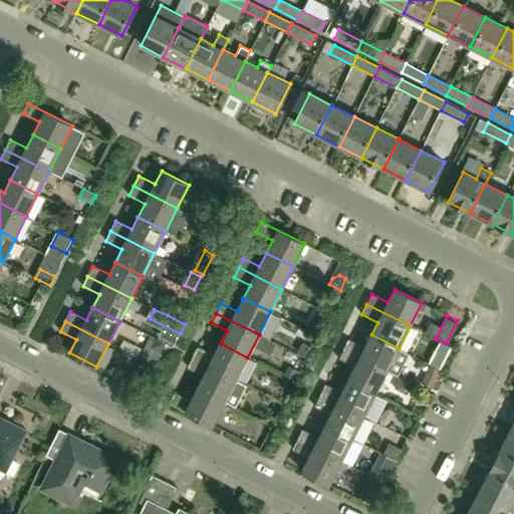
[(388,371),(399,348),(371,334),(364,348),(348,339),(343,349),(388,371)]
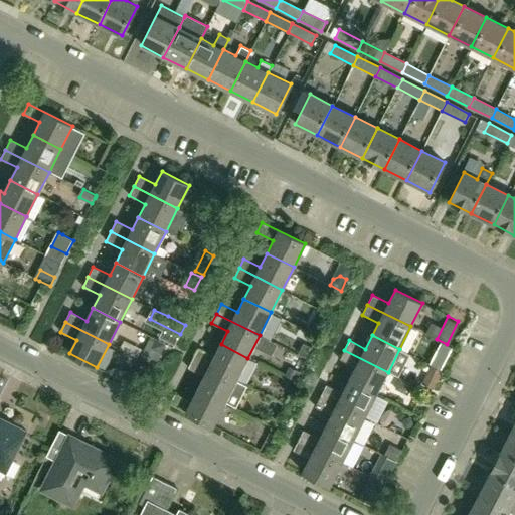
[(166,344),(155,338),(149,349),(160,355),(166,344)]
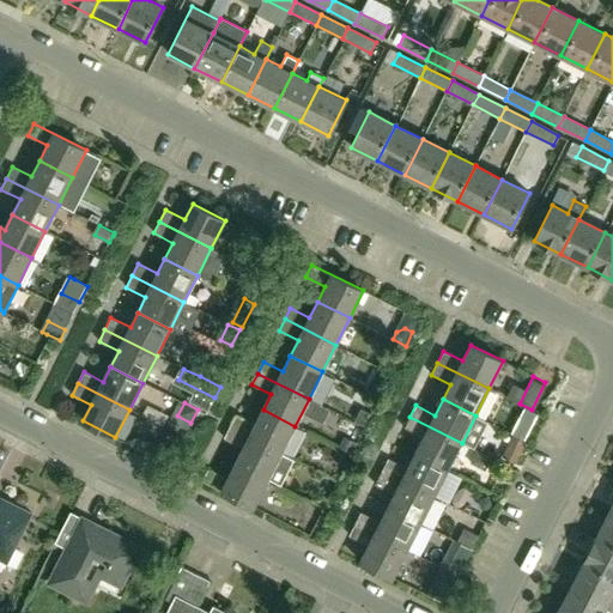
[(281,453),(295,426),(263,410),(255,425),(236,416),(230,428),(281,453)]
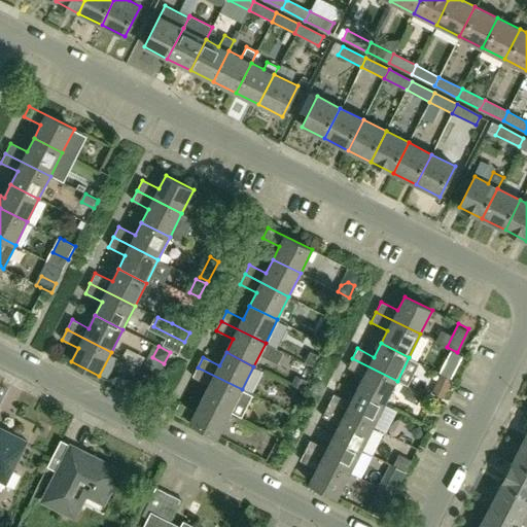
[(397,381),(352,358),(347,369),(364,377),(357,390),(385,403),(397,381)]
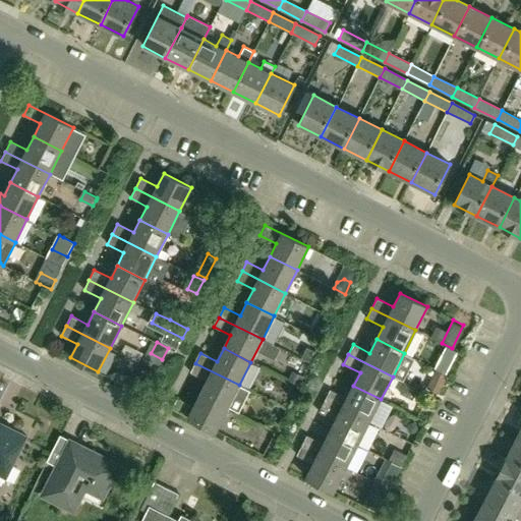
[(239,414),(250,391),(239,385),(195,363),(190,372),(208,381),(200,394),(228,408),(239,414)]
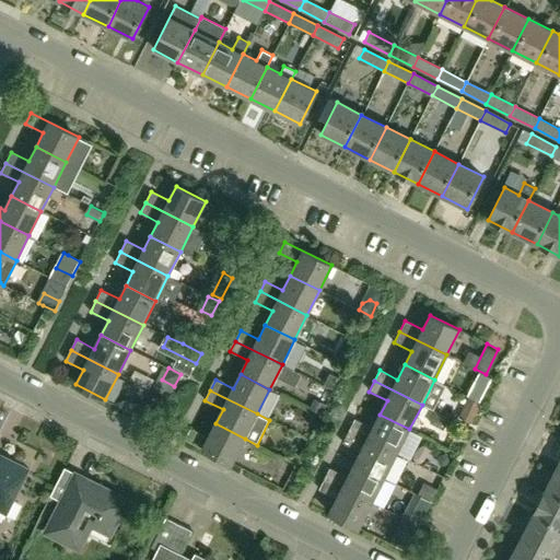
[(471,400),(468,398),(458,418),(470,423),(480,405),(471,400)]
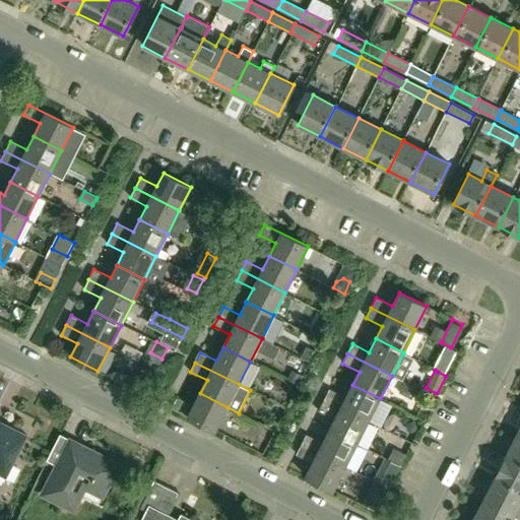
[(298,385),(302,378),(290,372),(287,380),(298,385)]
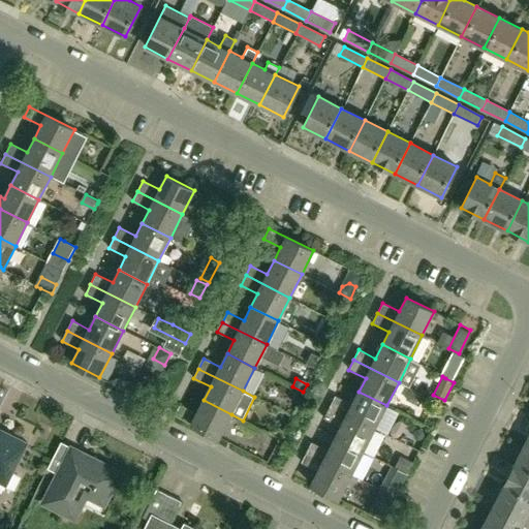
[(136,397),(142,385),(136,383),(129,385),(127,392),(136,397)]
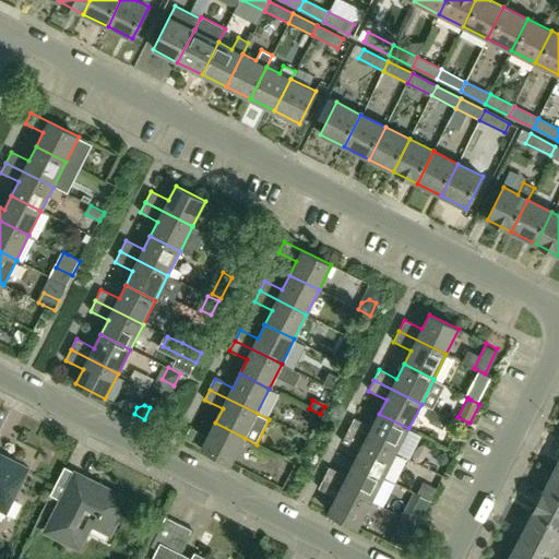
[(314,425),(319,416),(308,411),(304,419),(314,425)]
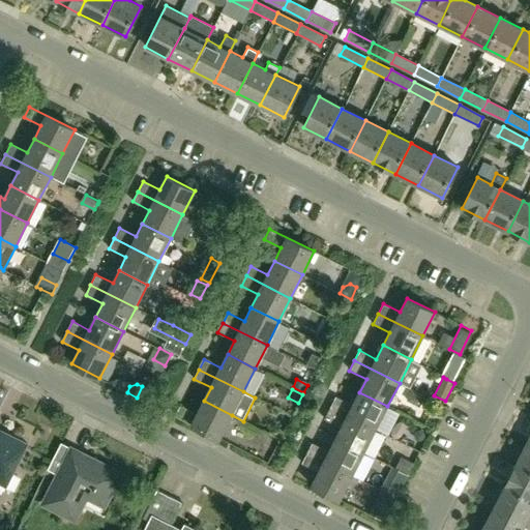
[(376,430),(387,406),(359,392),(353,406),(335,398),(330,407),(376,430)]
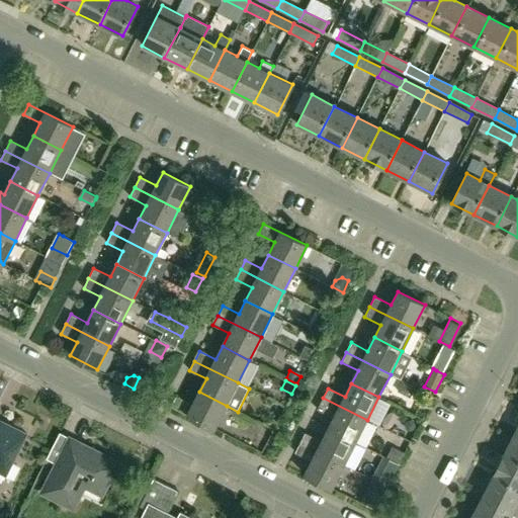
[(227,406),(199,392),(193,405),(177,397),(171,407),(214,429),(227,406)]
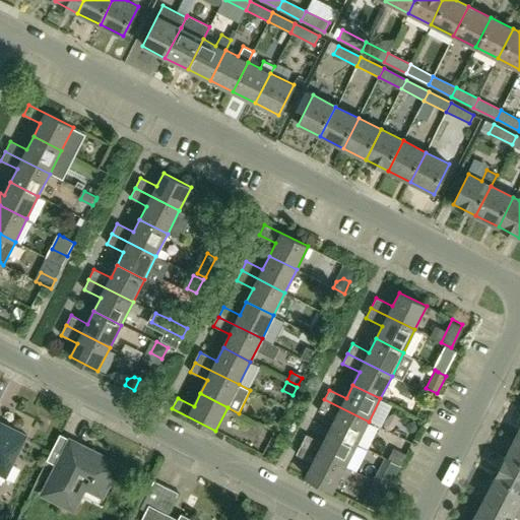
[(358,445),(369,421),(324,399),(318,411),(335,420),(330,431),(358,445)]
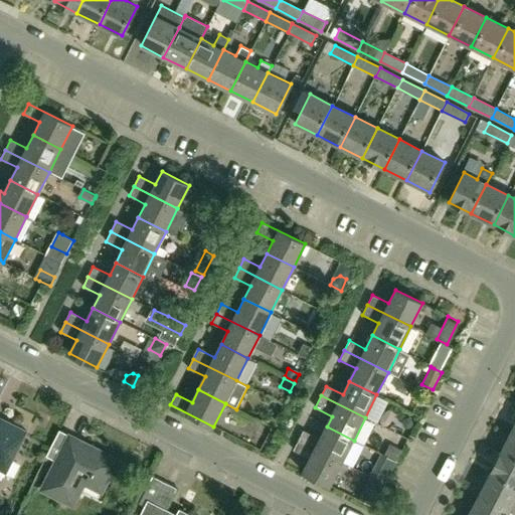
[(3,420),(1,425),(0,424),(0,400),(1,399),(0,399),(0,475),(8,480),(17,463),(13,461),(27,433),(3,420)]
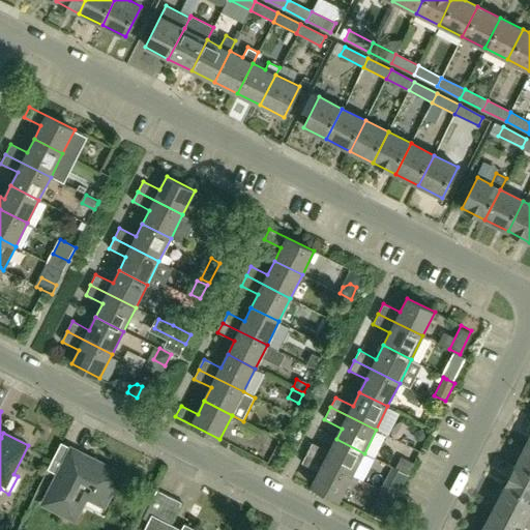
[(352,476),(364,453),(336,439),(329,452),(313,444),(307,453),(352,476)]
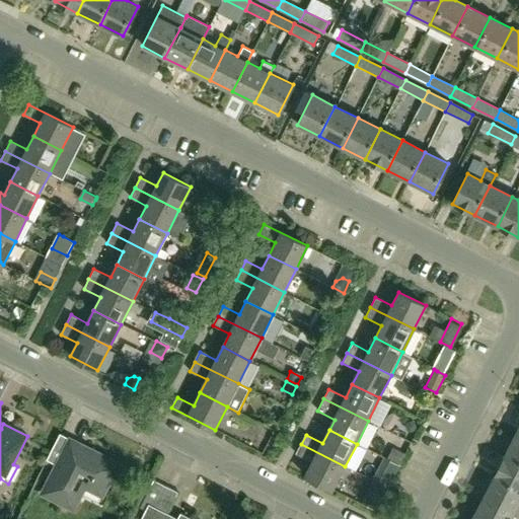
[(518,462),(518,434),(516,434),(505,456),(518,462)]
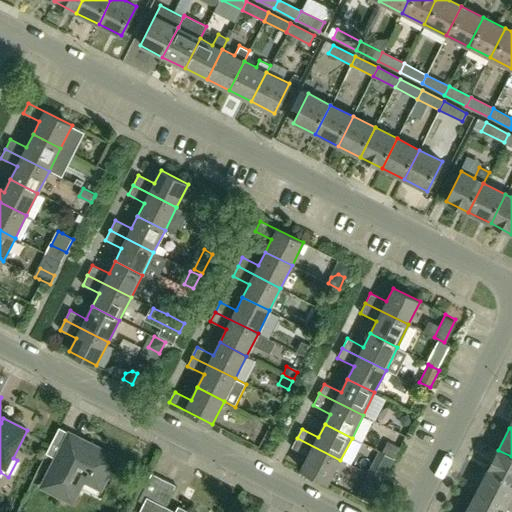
[(116,457),(69,434),(62,447),(53,443),(47,454),(57,459),(43,487),(72,502),(83,479),(101,488),(116,457)]
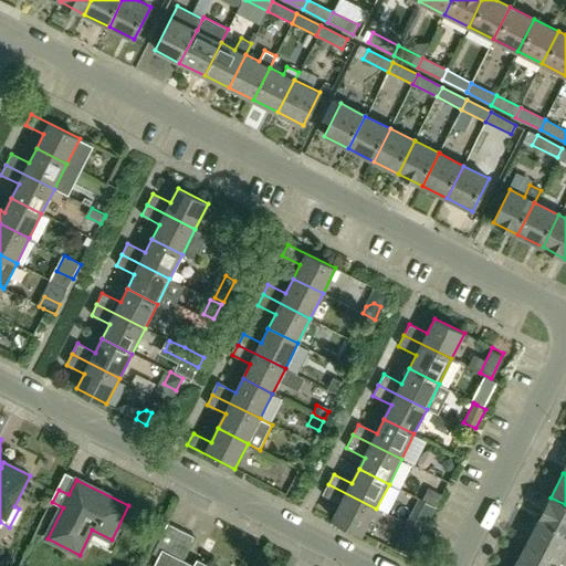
[(364,534),(376,509),(328,484),(323,495),(341,505),(334,520),(364,534)]
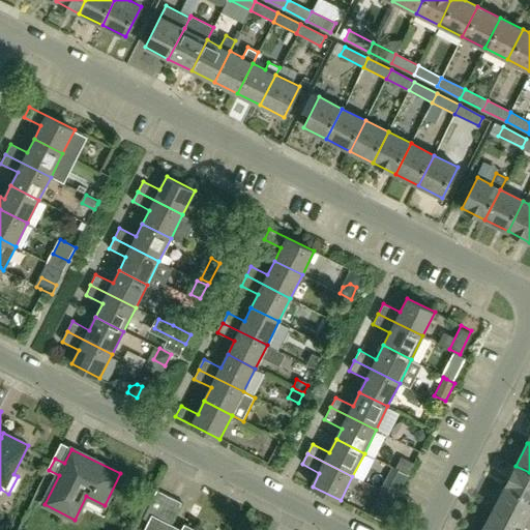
[(406,474),(412,463),(402,458),(396,469),(406,474)]
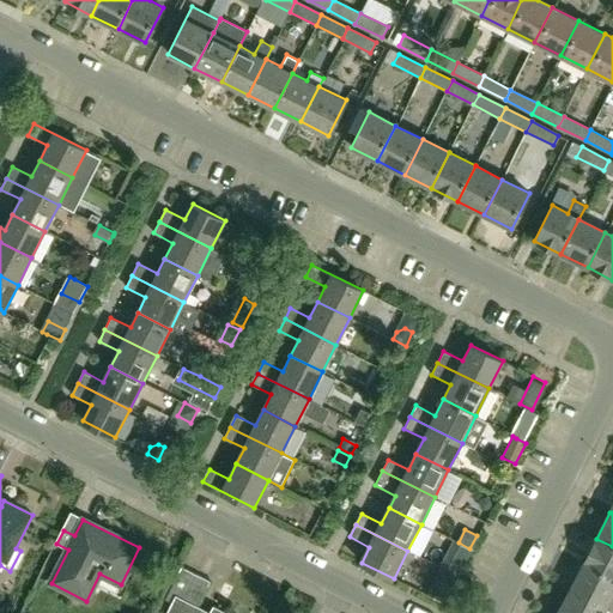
[(612,580),(612,546),(596,539),(583,565),(612,580)]
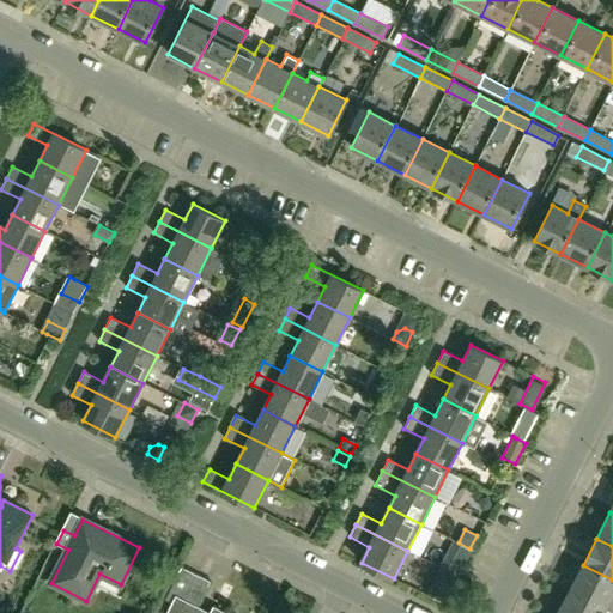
[(471,550),(454,542),(445,558),(462,566),(471,550)]
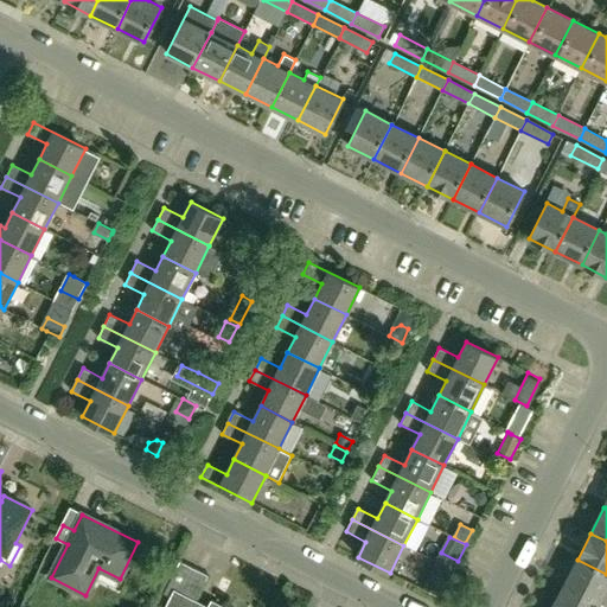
[(606,606),(606,574),(577,560),(563,586),(599,604),(606,606)]
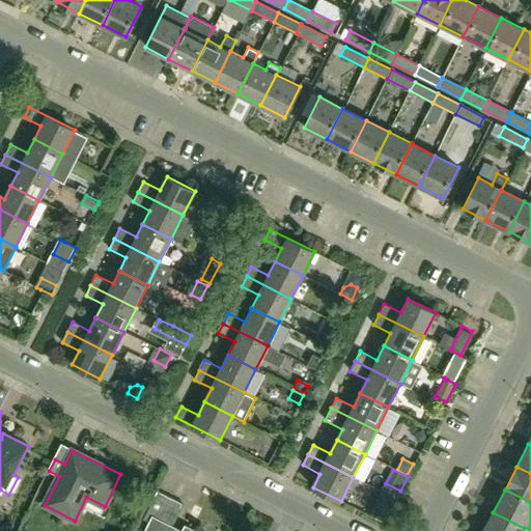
[(168,530),(172,524),(184,503),(158,491),(143,519),(149,522),(144,530),(198,530),(186,524),(182,530),(168,530)]
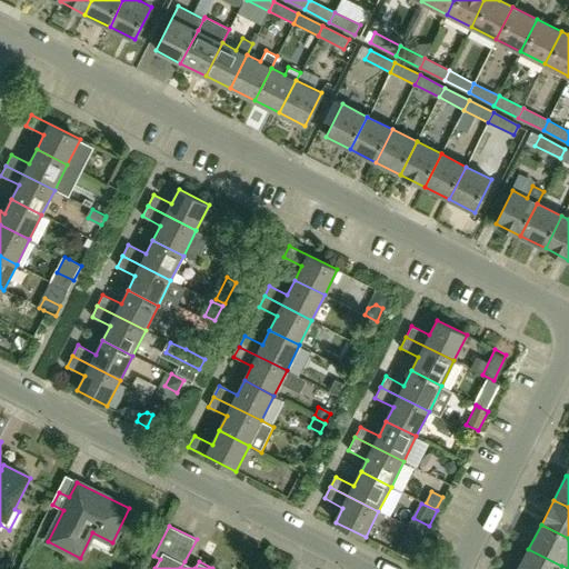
[(423,535),(409,527),(402,539),(418,547),(423,535)]
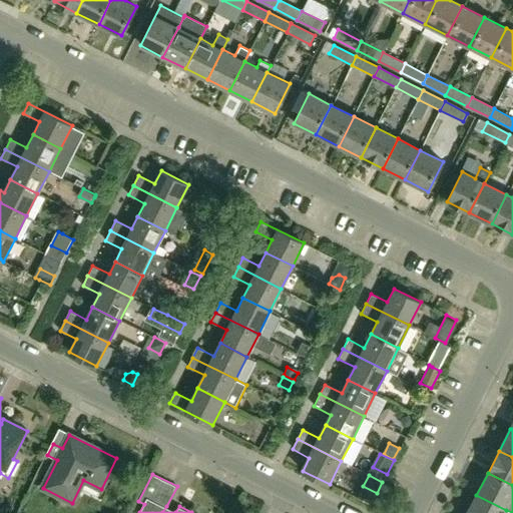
[(503,512),(506,510),(476,495),(467,512),(503,512)]
